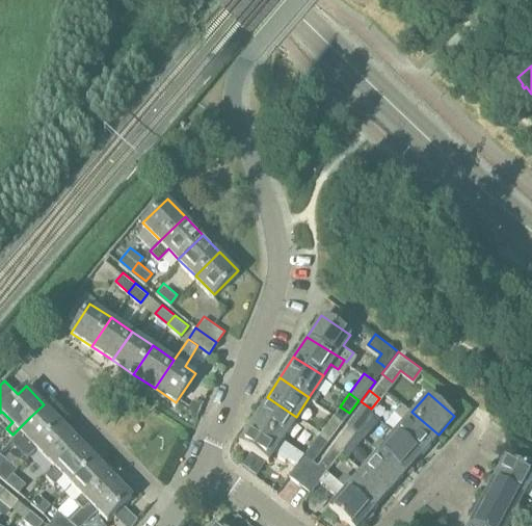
[(282,439),(296,417),(267,397),(253,420),(282,439)]
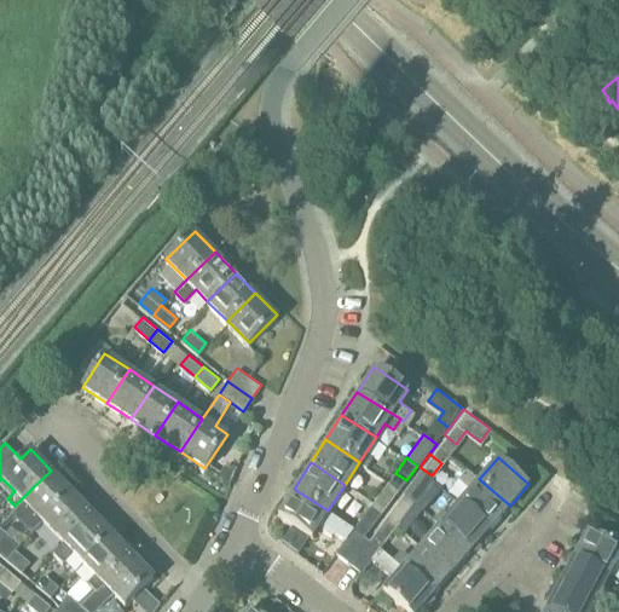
[(356,478),(372,488),(380,474),(363,465),(356,478)]
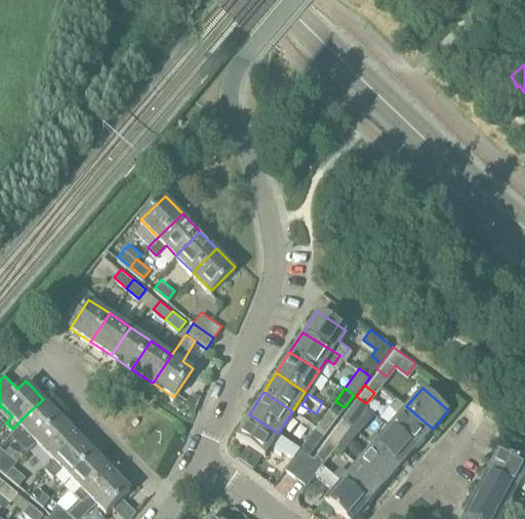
[(351,424),(366,403),(356,396),(340,416),(351,424)]
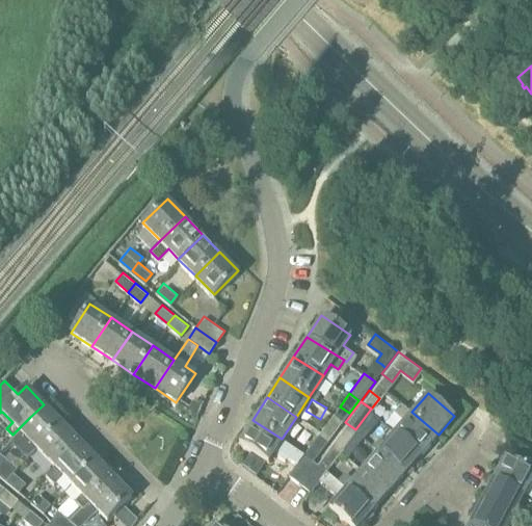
[(36,446),(61,422),(44,404),(30,417),(19,428),(36,446)]
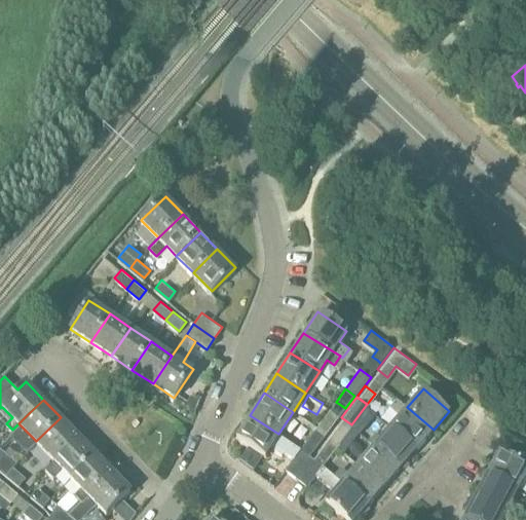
[(417,448),(434,430),(407,407),(390,425),(417,448)]
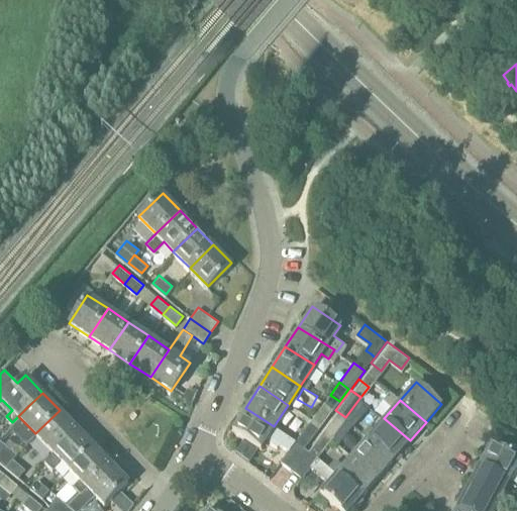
[(260,447),(274,426),(245,408),(231,428),(260,447)]
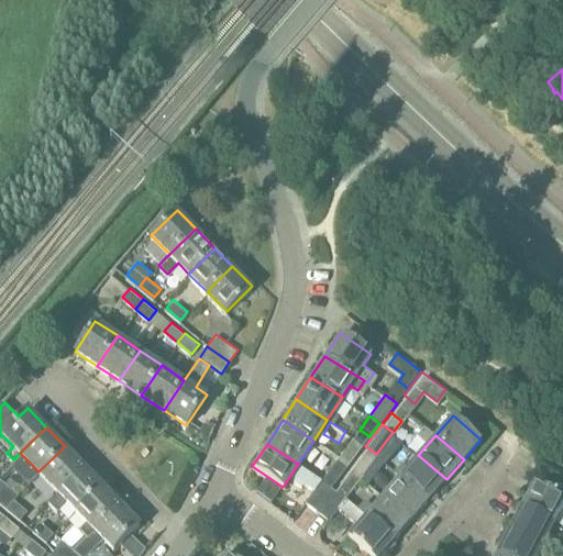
[(57,491),(83,465),(65,446),(39,471),(57,491)]
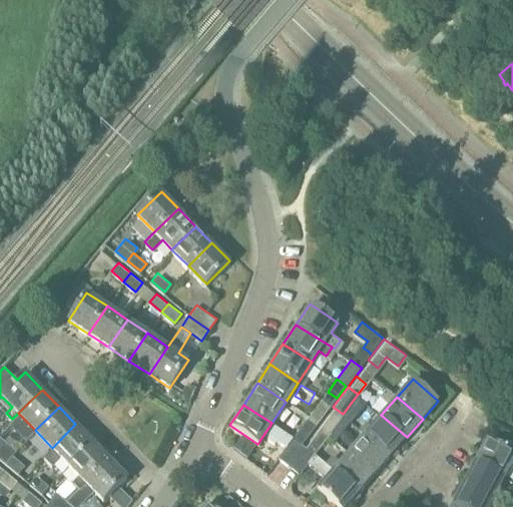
[(317,408),(309,418),(317,424),(325,414),(317,408)]
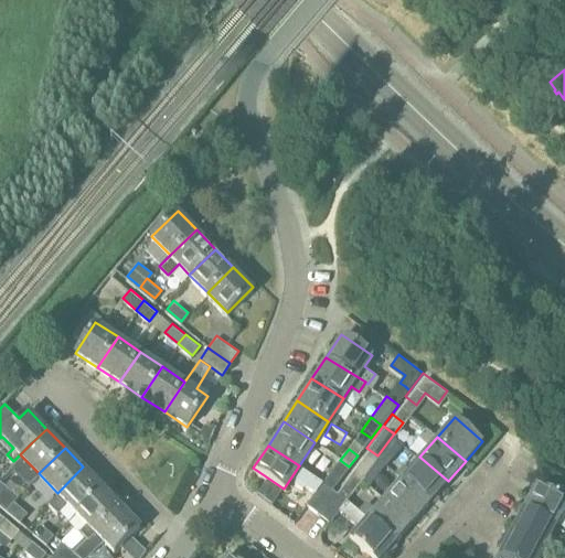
[(362,476),(371,465),(360,457),(351,469),(362,476)]
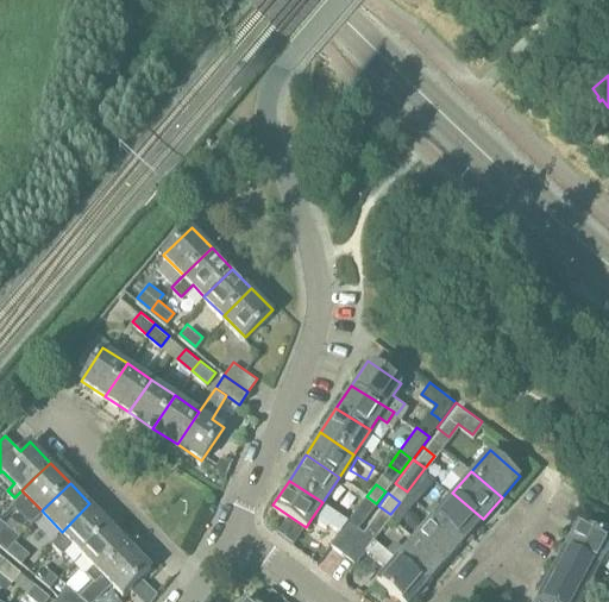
[(464,540),(483,519),(452,493),(443,505),(434,497),(426,507),(433,514),(464,540)]
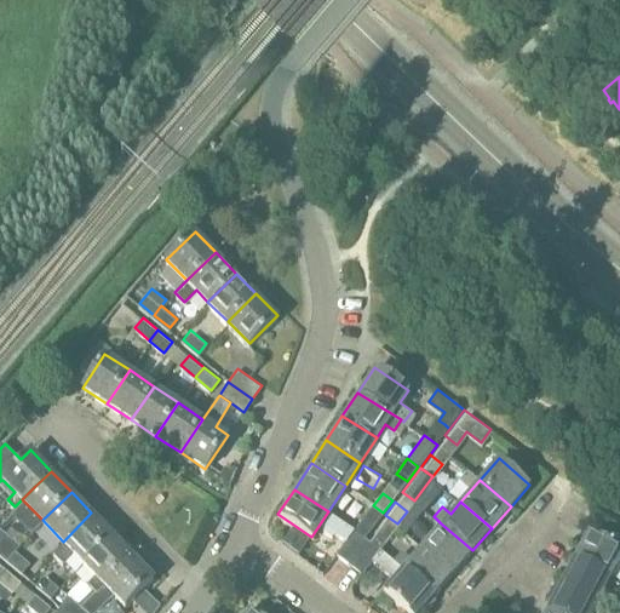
[(383,513),(373,505),(362,520),(372,527),(383,513)]
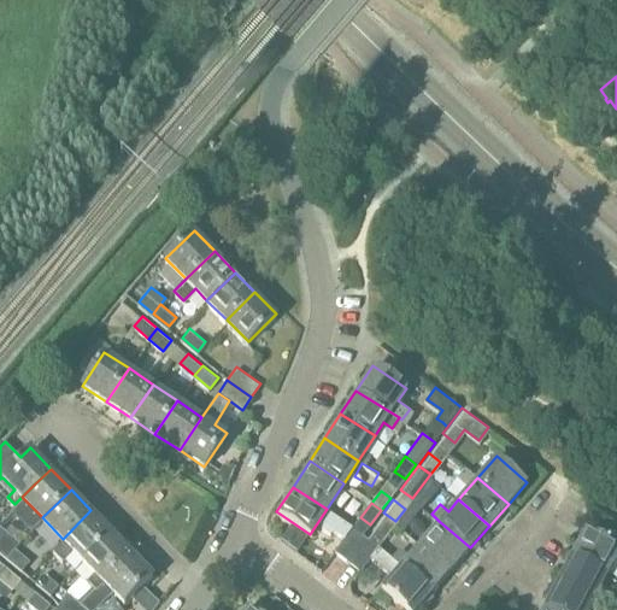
[(83,559),(112,532),(90,510),(63,539),(52,549),(63,559),(74,550),(83,559)]
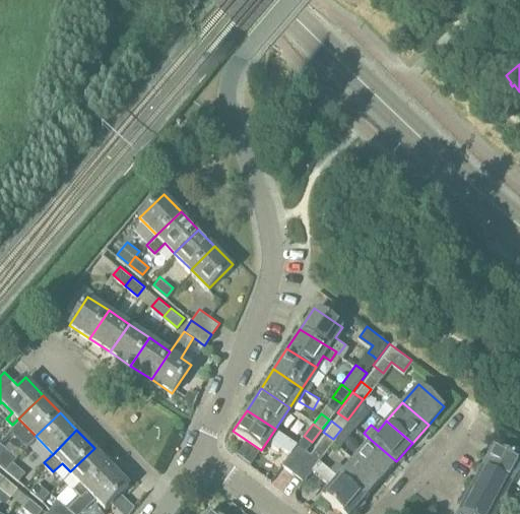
[(324,450),(333,439),(323,432),(315,442),(324,450)]
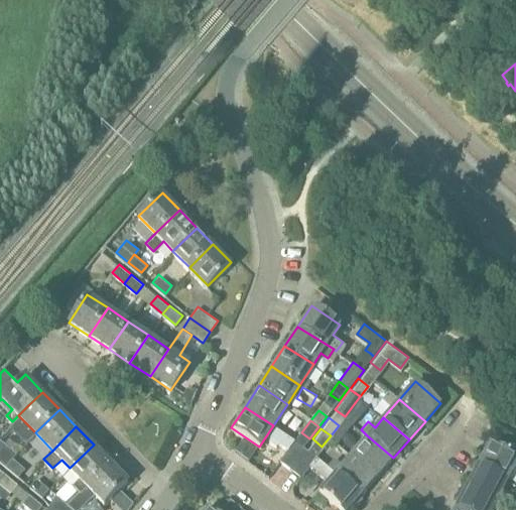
[(0,460),(4,465),(11,456),(17,451),(0,435),(0,460)]
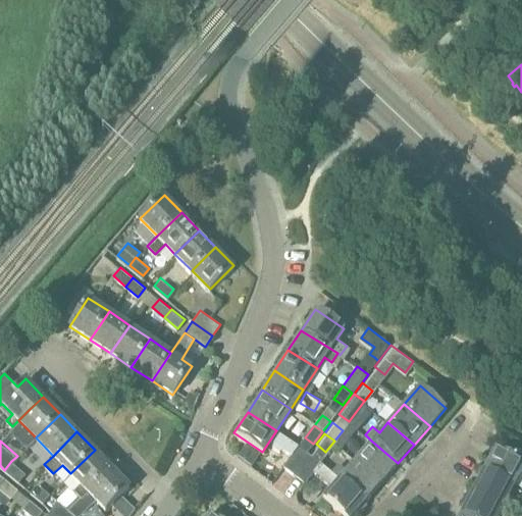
[(381,481),(398,463),(371,441),(356,459),(381,481)]
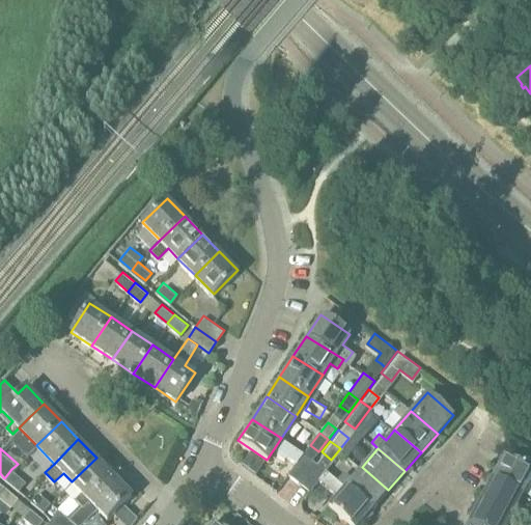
[(299,481),(314,461),(303,452),(288,473),(299,481)]
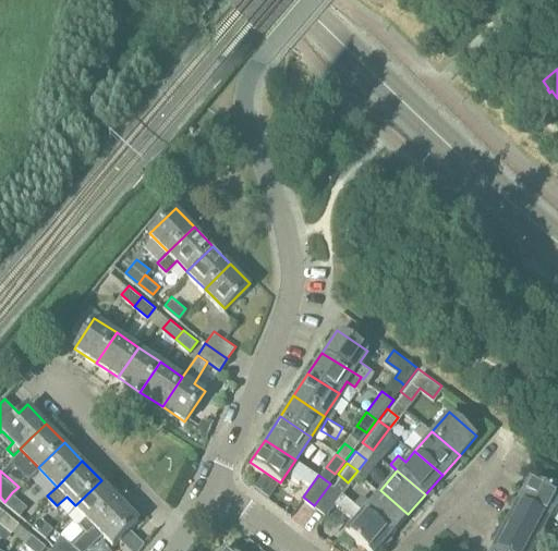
[(518,501),(548,517),(557,500),(557,492),(530,477),(518,501)]
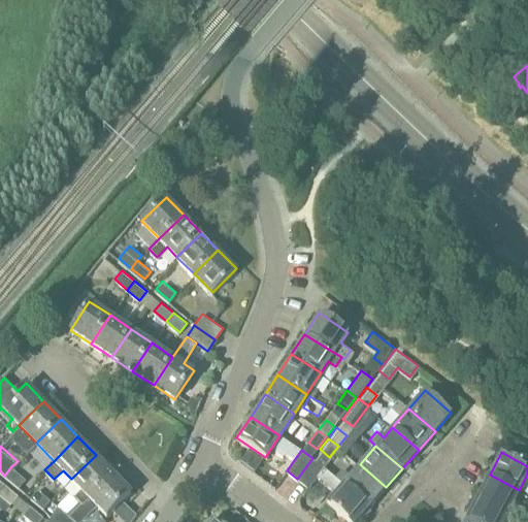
[(81,502),(113,472),(96,455),(71,479),(81,490),(75,495),(81,502)]
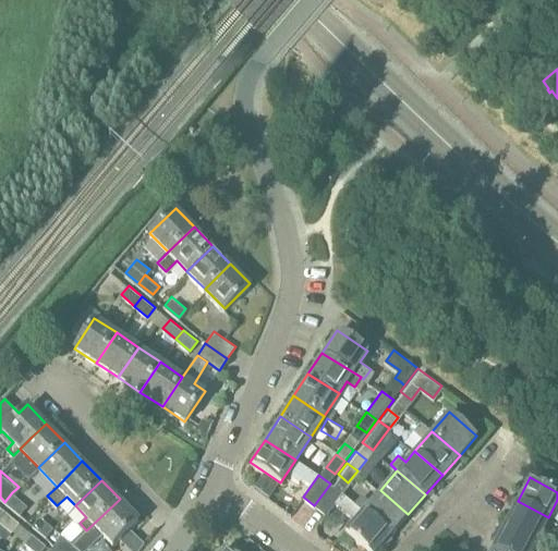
[(330,484),(314,505),(325,514),(341,492),(330,484)]
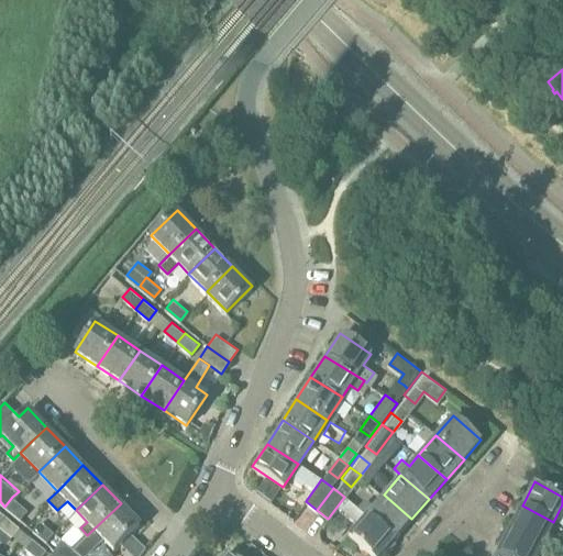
[(395,538),(411,519),(384,495),(366,515),(395,538)]
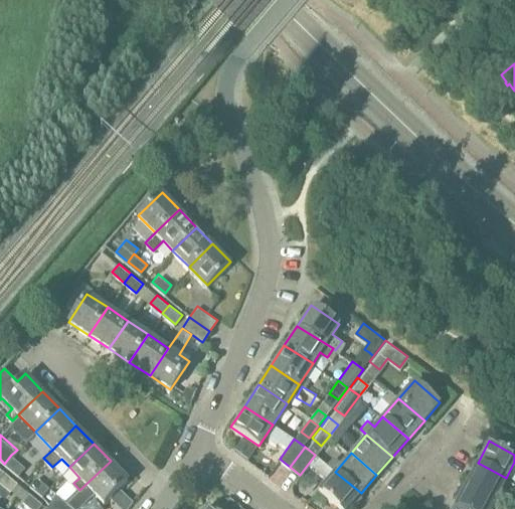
[(11,455),(4,464),(17,474),(23,465),(11,455)]
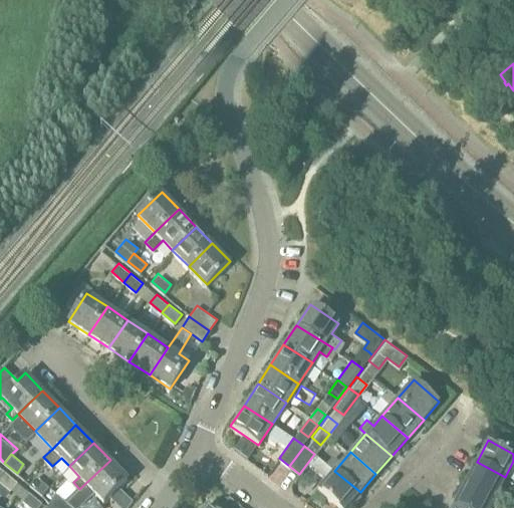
[(346,507),(360,492),(334,471),(317,456),(310,464),(327,479),(318,490),(338,507),(346,507)]
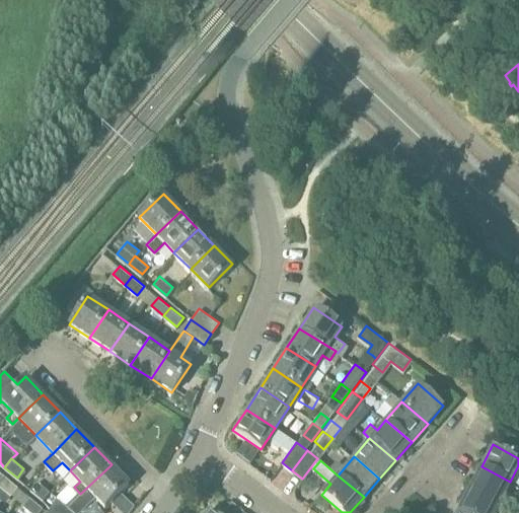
[(103,506),(106,503),(109,500),(121,511),(130,502),(119,491),(128,483),(112,464),(80,494),(67,506),(69,507),(64,512),(80,512),(96,498),(103,506)]
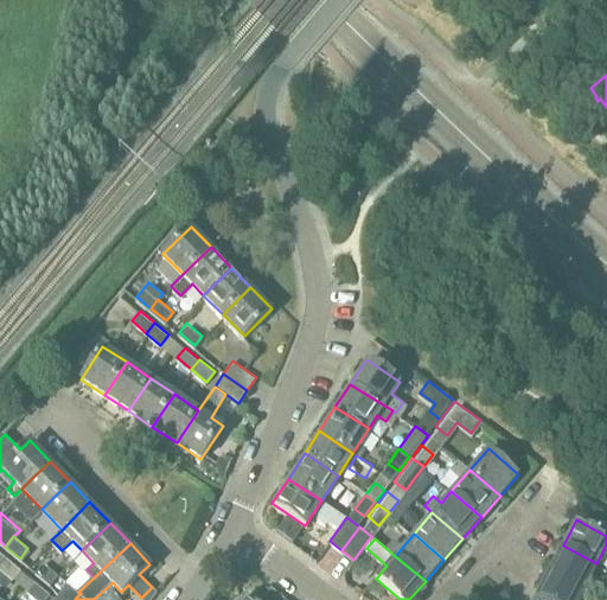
[(583,588),(596,563),(563,546),(549,570),(583,588)]
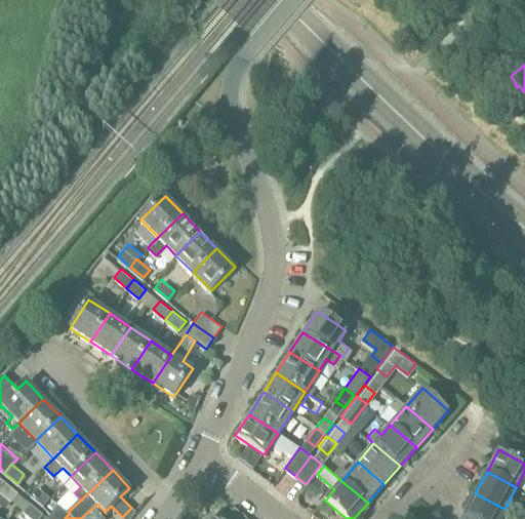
[(4,480),(0,485),(0,491),(10,501),(17,491),(4,480)]
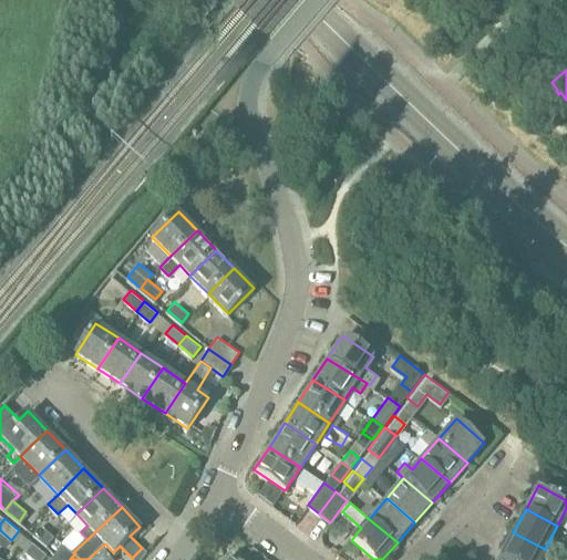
[(47,543),(54,535),(41,522),(33,531),(47,543)]
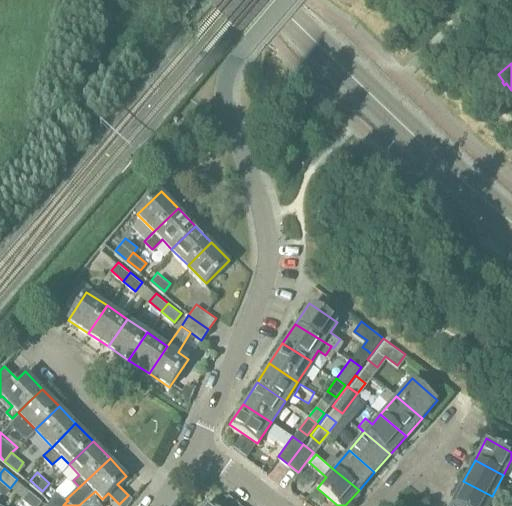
[(460,505),(486,505),(492,496),(463,481),(452,501),(460,505)]
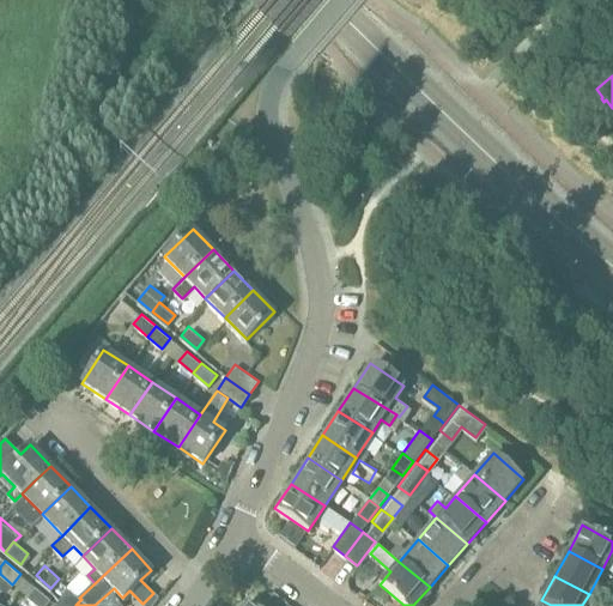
[(40,605),(48,595),(34,585),(25,595),(40,605)]
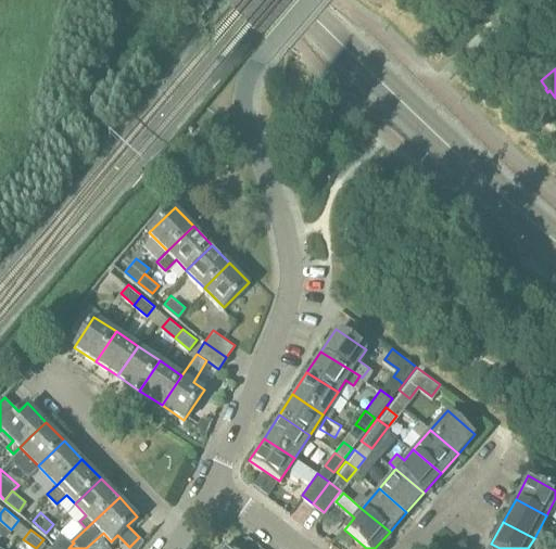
[(68,548),(74,543),(72,541),(62,533),(52,544),(58,548),(68,548)]
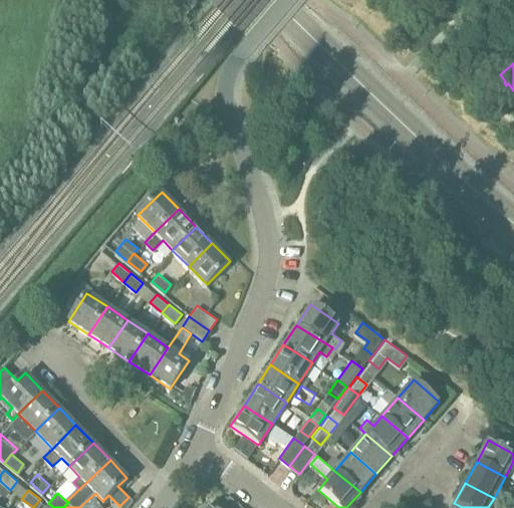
[(203,507),(235,507),(239,503),(228,496),(218,507),(210,507),(206,505),(203,507)]
